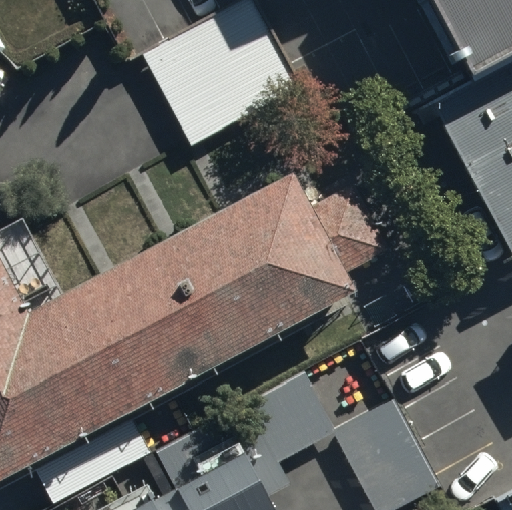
[(298,85),(251,0),(229,0),(138,49),(189,144),(298,85)]
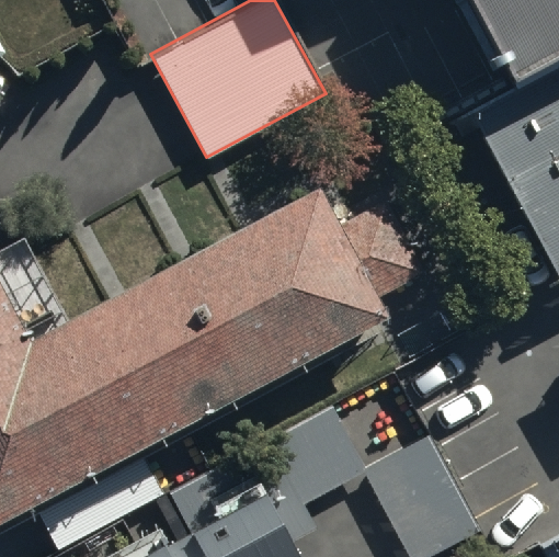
[(558,58),(558,0),(468,0),(512,83),(558,58)]
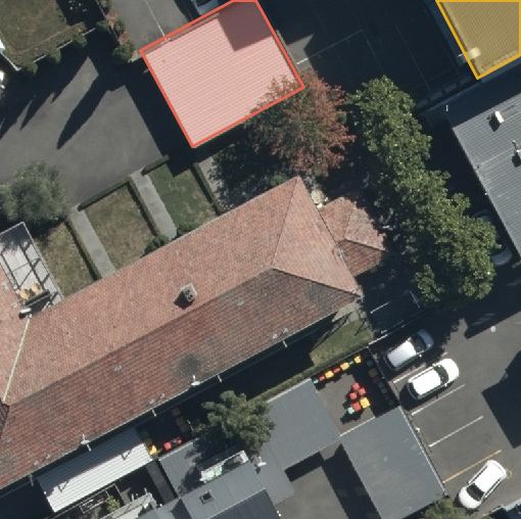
[(520,59),(440,102),(520,255),(520,59)]
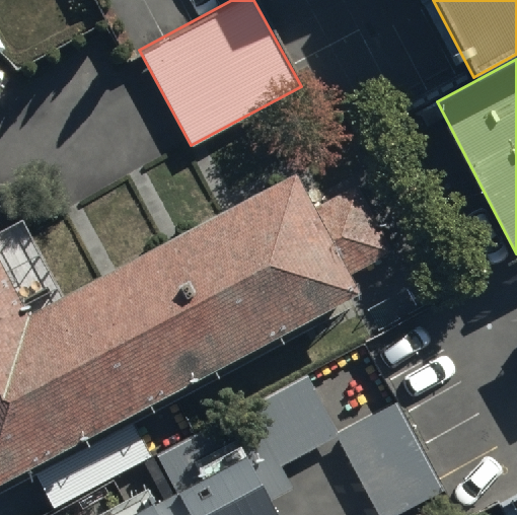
[(0,484),(361,296),(347,269),(391,245),(360,185),(312,209),(294,175),(28,313),(0,260),(0,484)]
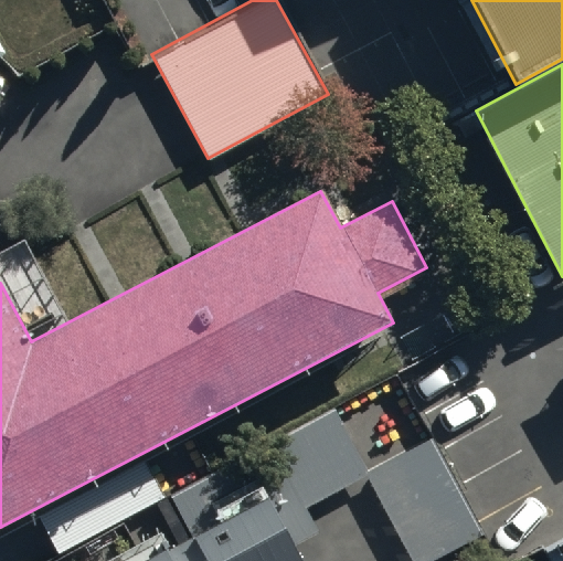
[(107,560),(308,560),(297,539),(319,527),(306,503),(365,470),(335,409),(156,501),(169,527),(106,560),(107,560)]
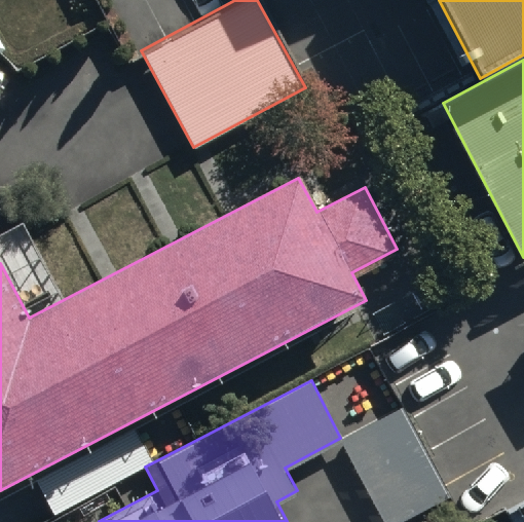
[(399,407),(340,438),(384,521),(398,521),(447,496),(399,407)]
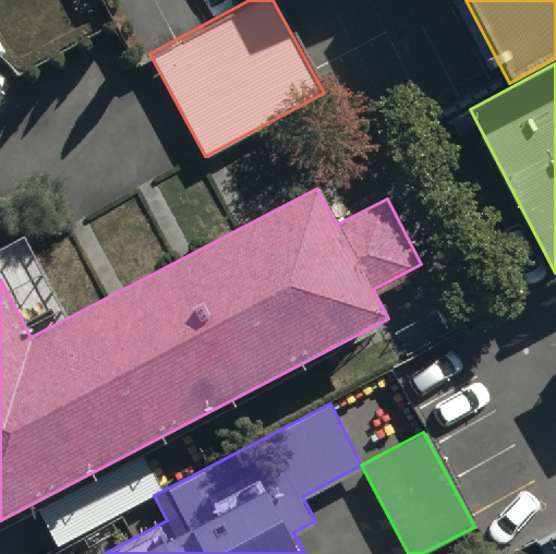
[(555,553),(555,525),(531,539),(539,553),(555,553)]
